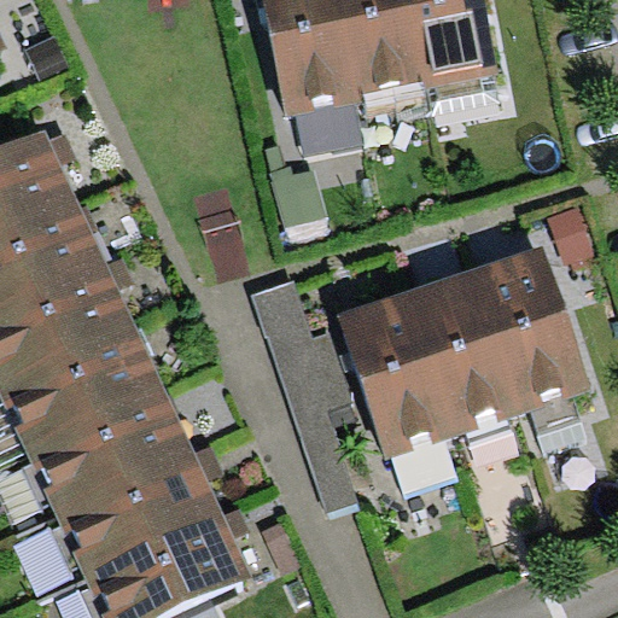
[(264,0),(286,120),(348,108),(328,0),(264,0)]
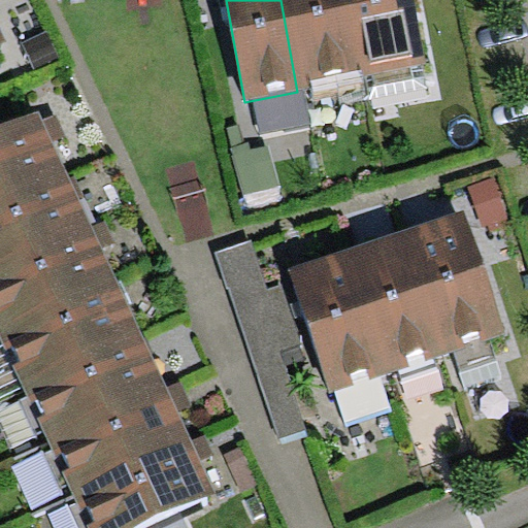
[(353,71),(339,0),(281,0),(297,92),(310,90),(309,79),(353,71)]
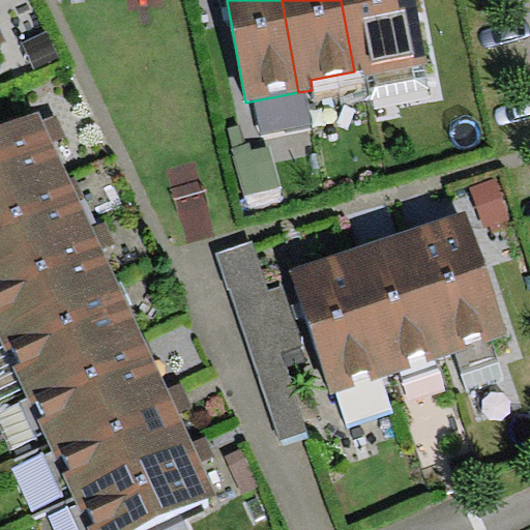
[(341,0),(354,71),(364,69),(366,77),(427,63),(415,0),(341,0)]
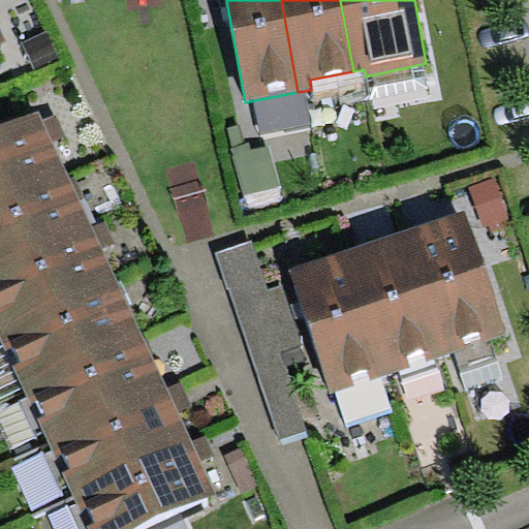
[(47,30),(21,43),(37,73),(62,60),(47,30)]
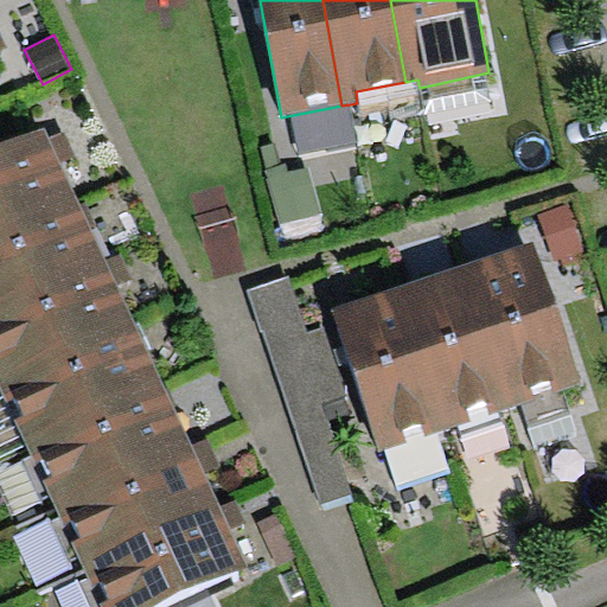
[(0,228),(72,195),(42,129),(0,148),(0,228)]
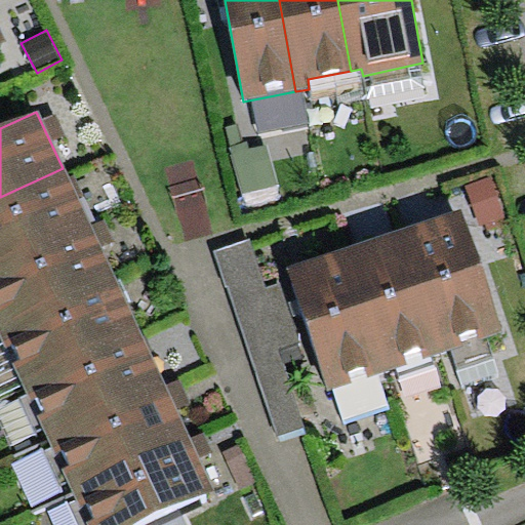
[(0,197),(0,259),(87,219),(63,168),(0,197)]
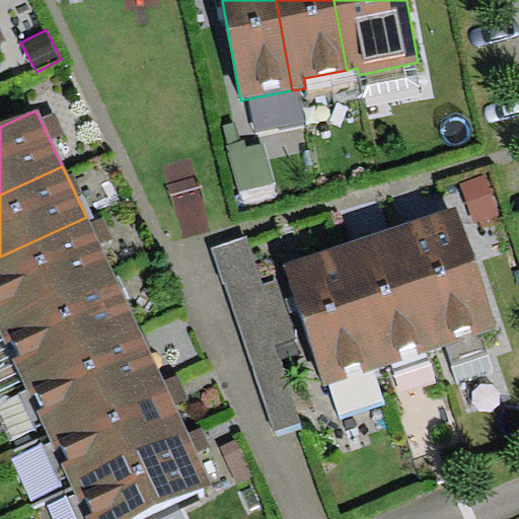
[(499,215),(485,174),(461,183),(475,223),(499,215)]
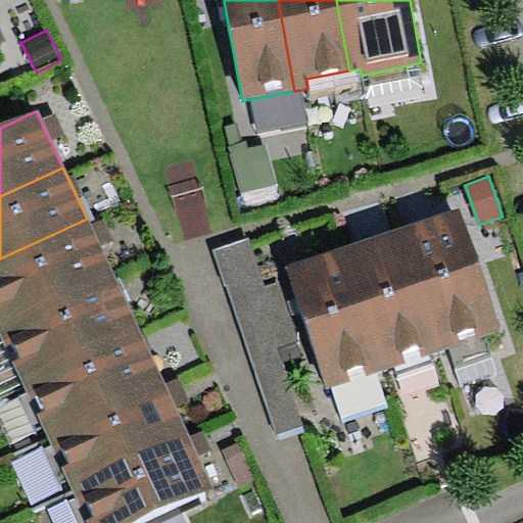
[(398,229),(441,350),(449,347),(484,335),(501,330),(459,208),(398,229)]
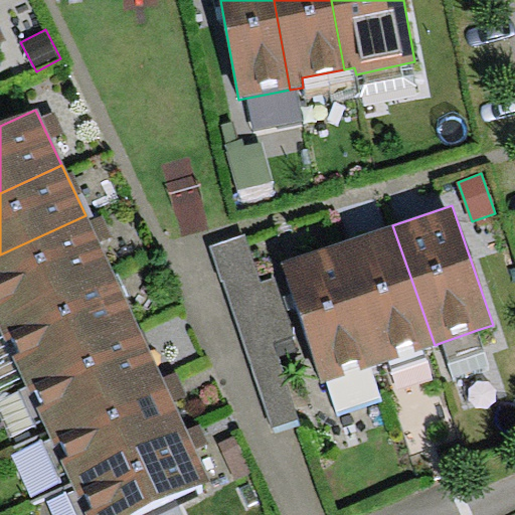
[(0,319),(111,269),(86,215),(0,254),(0,319)]
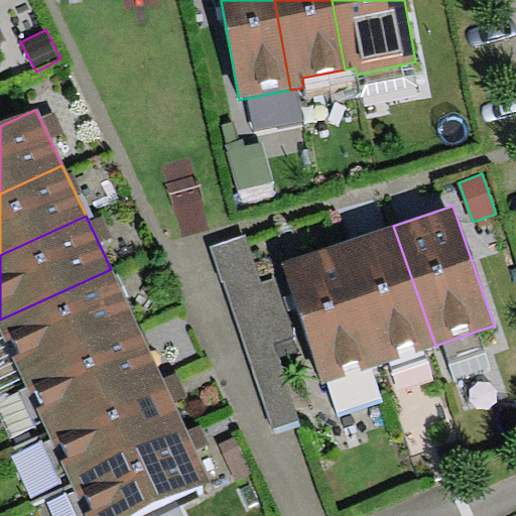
[(435,346),(393,226),(336,244),(378,365),(435,346)]
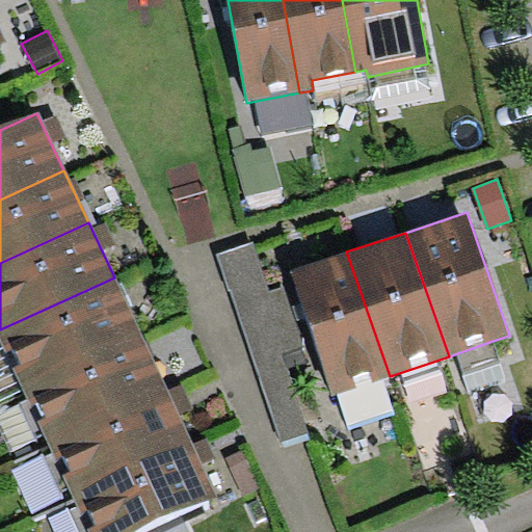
[(253,242),(218,254),(281,442),(310,432),(288,369),(307,363),(301,347),(304,346),(282,287),(270,290),(253,242)]
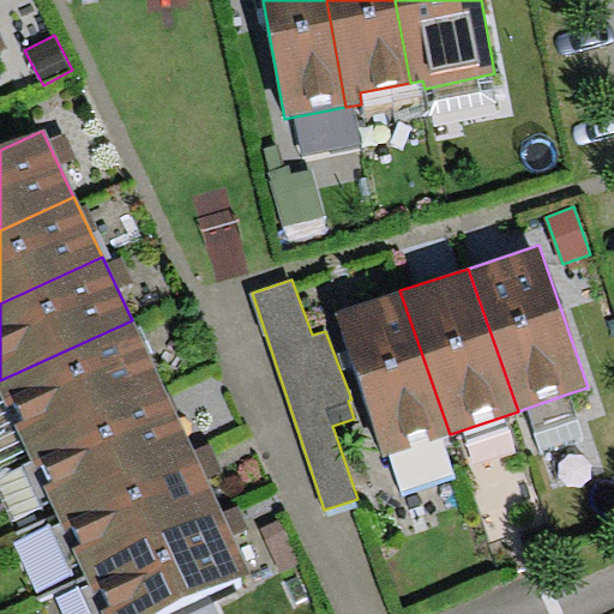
[(444,437),(450,434),(399,290),(336,312),(385,456),(390,455),(444,437)]
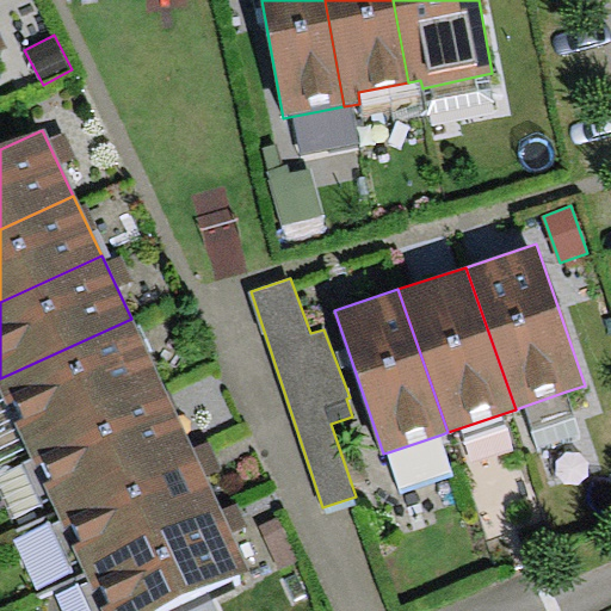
[(0,378),(0,388),(25,444),(160,381),(131,319),(0,378)]
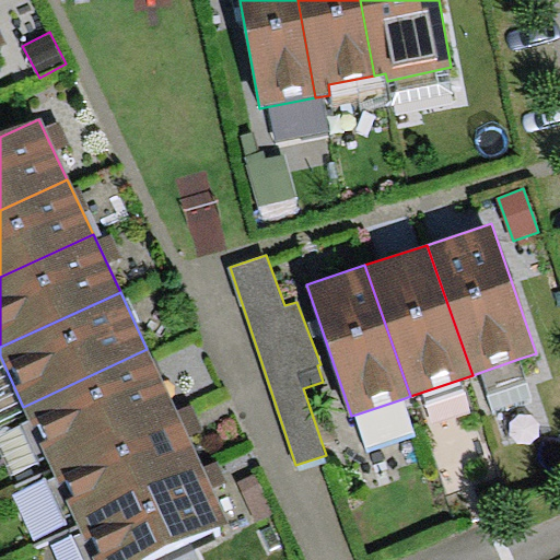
[(47,459),(173,404),(147,349),(23,407),(47,459)]
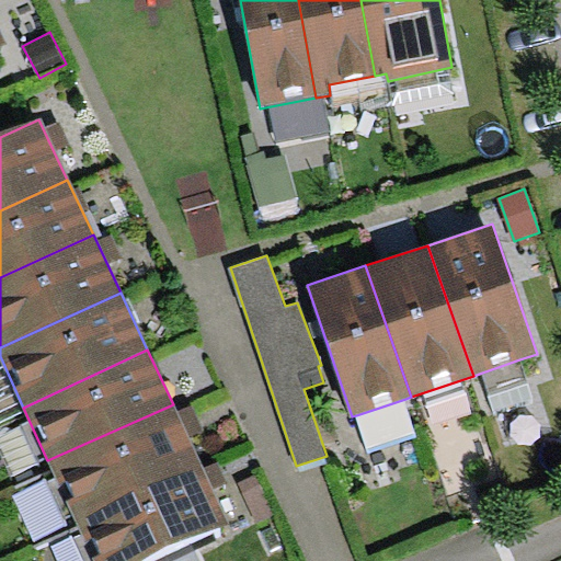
[(531,397),(519,359),(482,373),(494,409),(531,397)]
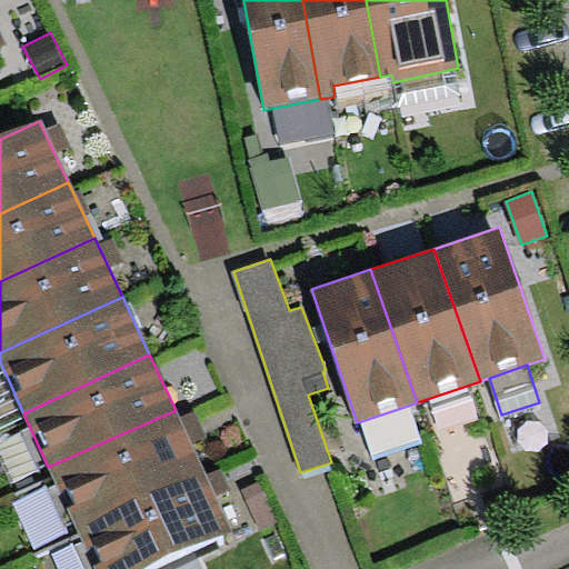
[(422,443),(411,405),(361,421),(375,459),(422,443)]
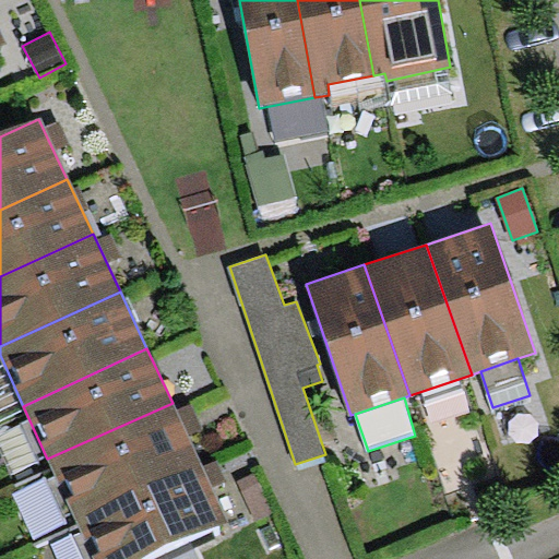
[(73,516),(199,459),(173,403),(47,459),(73,516)]
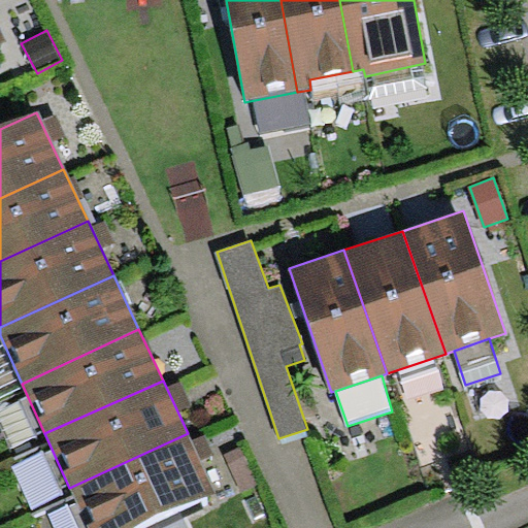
[(188,433),(69,488),(87,527),(136,527),(216,492),(188,433)]
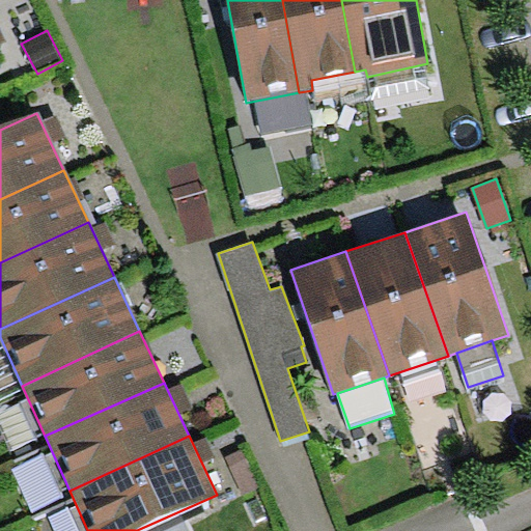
[(260,486),(244,449),(227,456),(244,494),(260,486)]
